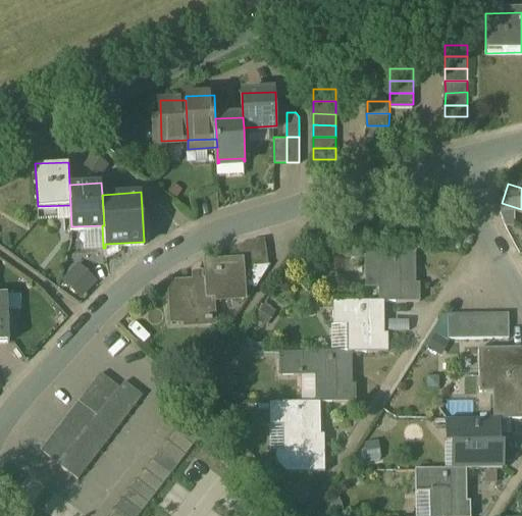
[(264,236),(250,239),(250,240),(238,242),(240,257),(244,257),(245,270),(255,269),(255,265),(269,262),(264,236)]
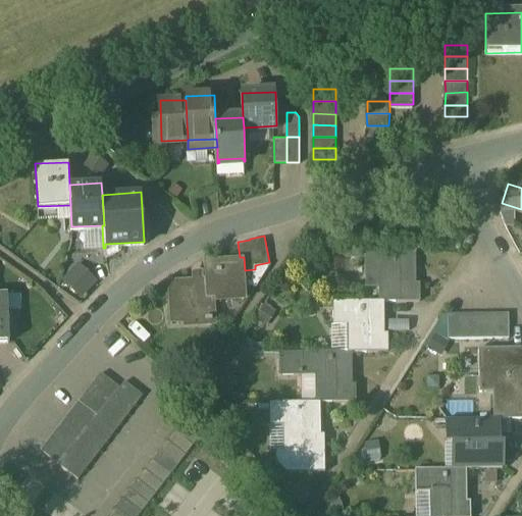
[(415,249),(363,249),(364,272),(377,272),(378,300),(382,300),(419,299),(418,281),(409,281),(410,254),(415,254),(415,249)]
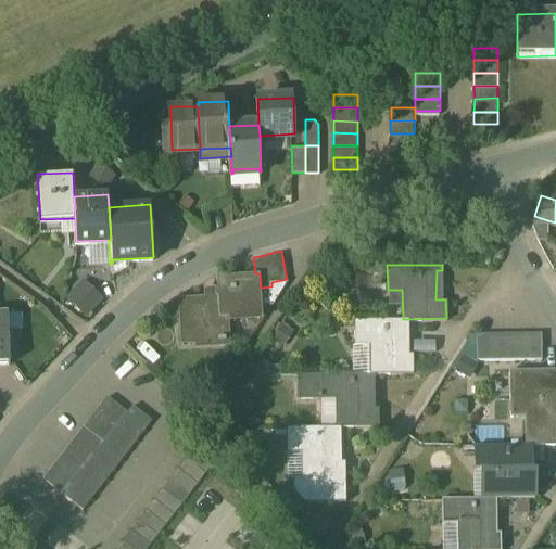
[(88,313),(105,293),(85,273),(66,293),(88,313)]
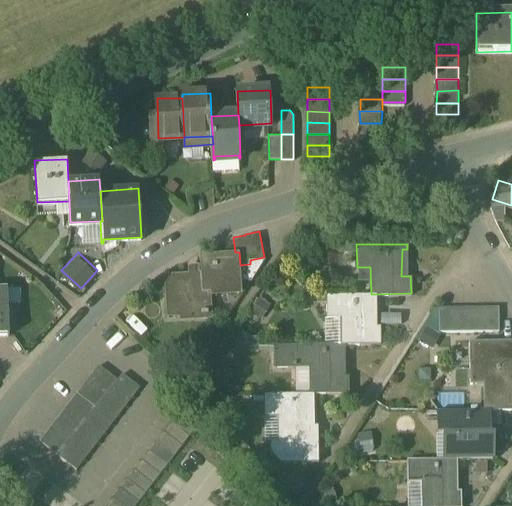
[(201,272),(165,273),(167,315),(170,315),(170,311),(197,309),(197,314),(212,313),(211,290),(240,289),(240,265),(239,252),(235,252),(200,254),(201,272)]
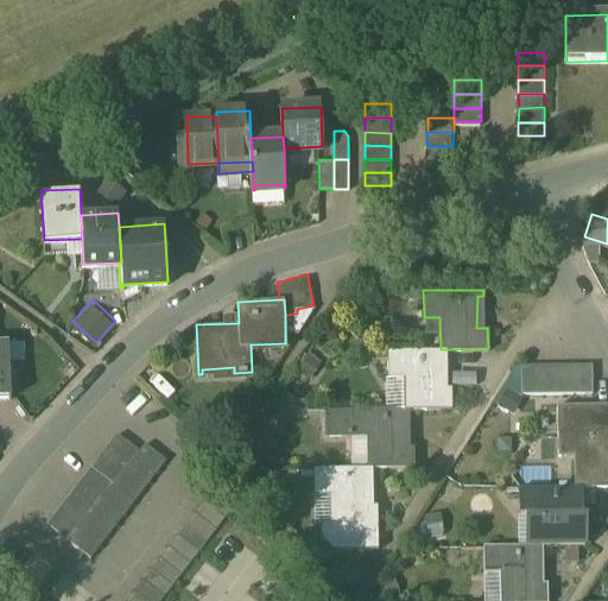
[(10,341),(0,341),(0,396),(11,397),(10,341)]
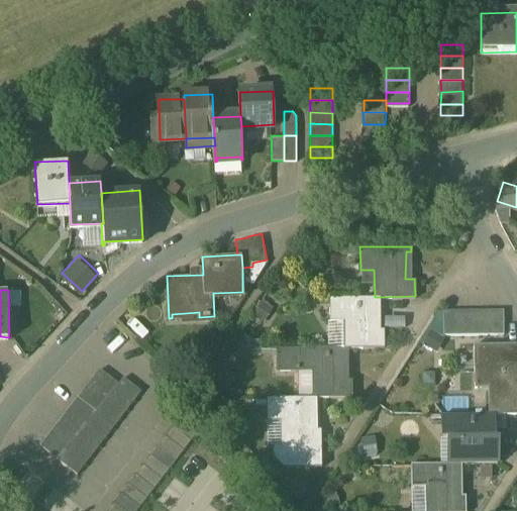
[(375,297),(329,297),(329,319),(342,319),(342,346),(347,346),(384,345),(384,326),(375,326),(375,303),(379,302),(379,297),(375,297)]
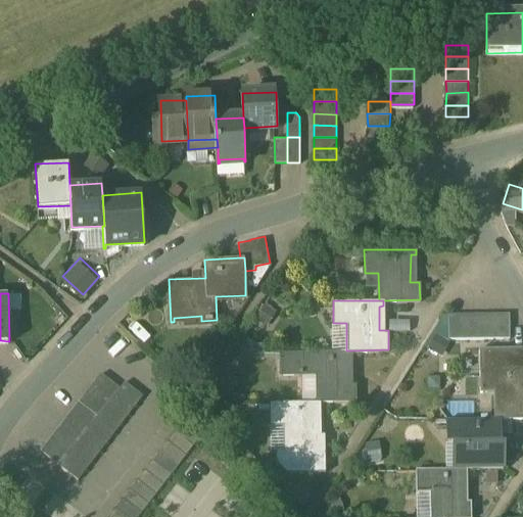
[(462,311),(448,312),(448,336),(462,336),(462,311)]
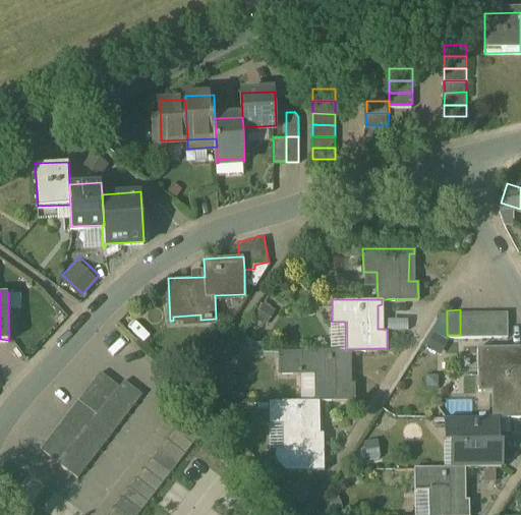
[(472,335),(472,309),(460,309),(460,335),(472,335)]
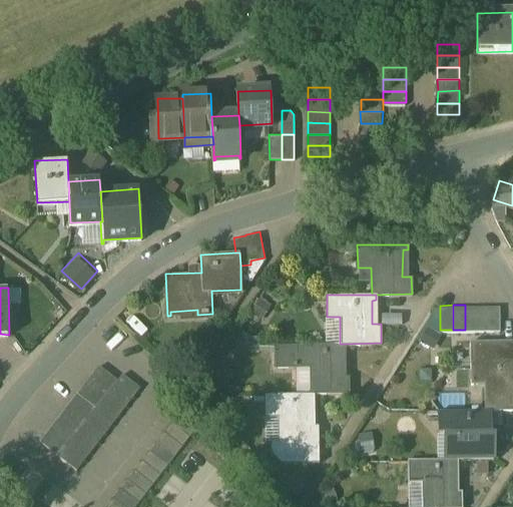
[(477,330),(477,305),(465,305),(465,330),(477,330)]
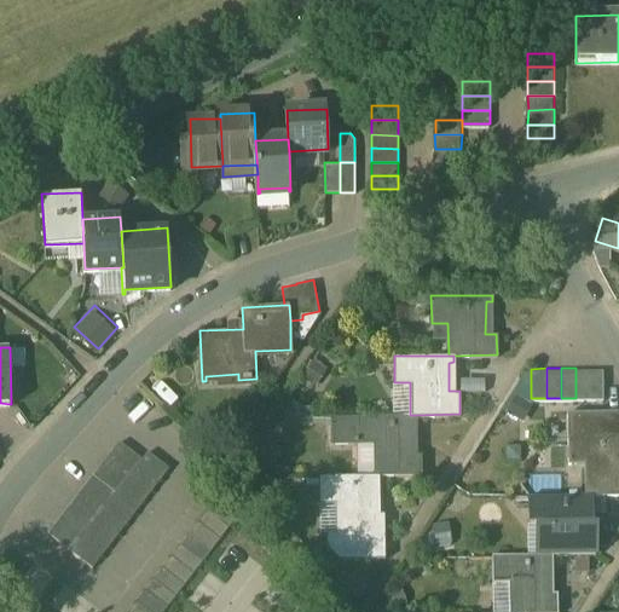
[(589,398),(588,368),(576,368),(576,398),(589,398)]
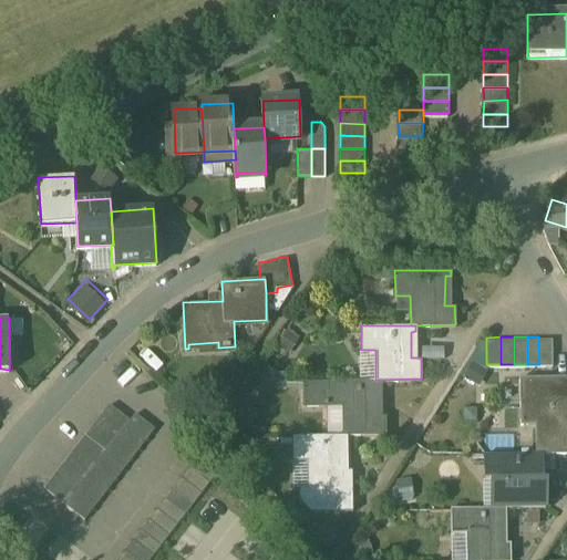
[(553,364),(552,336),(538,336),(539,364),(553,364)]
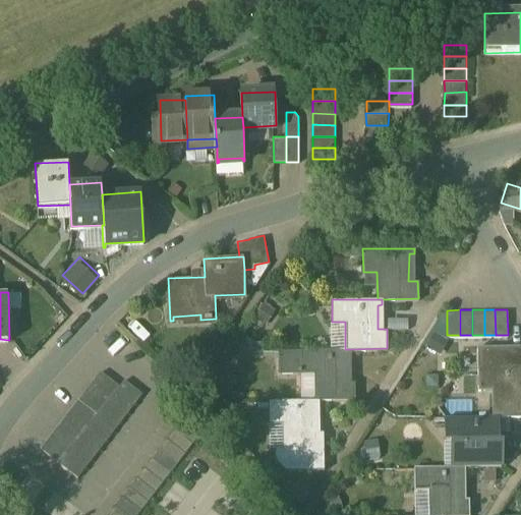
[(520,343),(489,344),(490,364),(520,363),(520,343)]
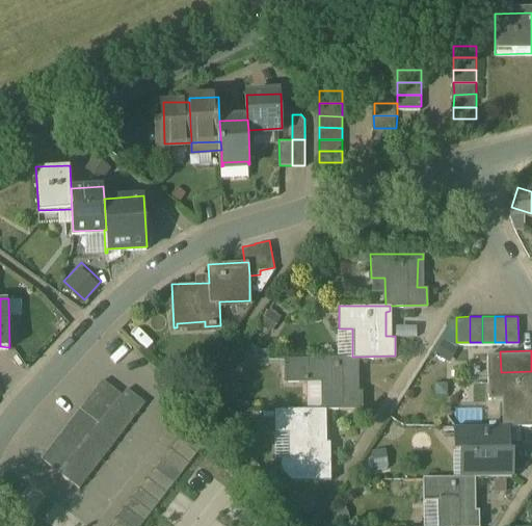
[(307,357),(283,357),(283,380),(307,380),(307,357)]
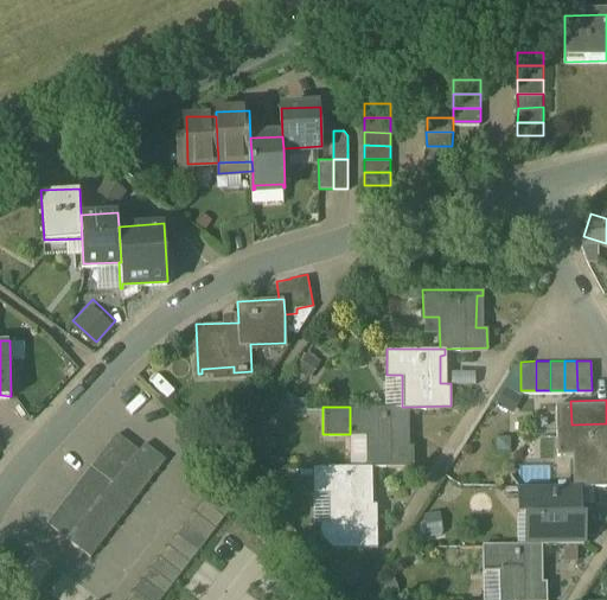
[(402,407),(350,407),(350,434),(366,434),(366,465),(372,465),(414,465),(413,444),(403,444),(403,413),(408,413),(408,407),(402,407)]
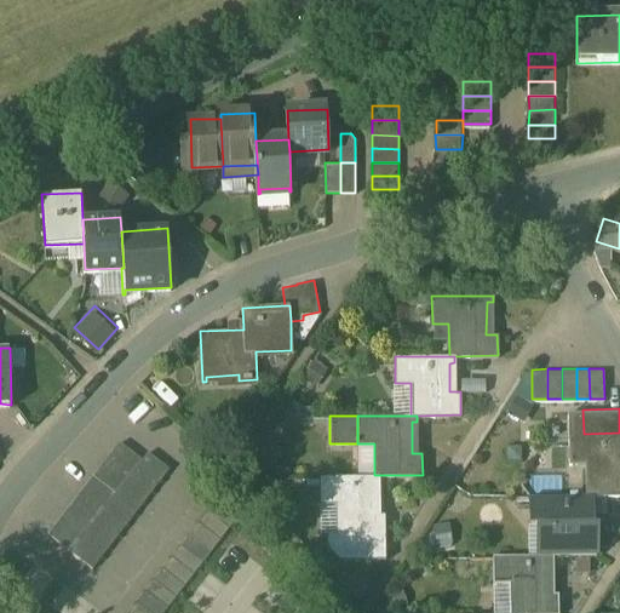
[(619,433),(584,434),(570,434),(570,462),(586,462),(586,494),(592,494),(619,494),(619,433)]
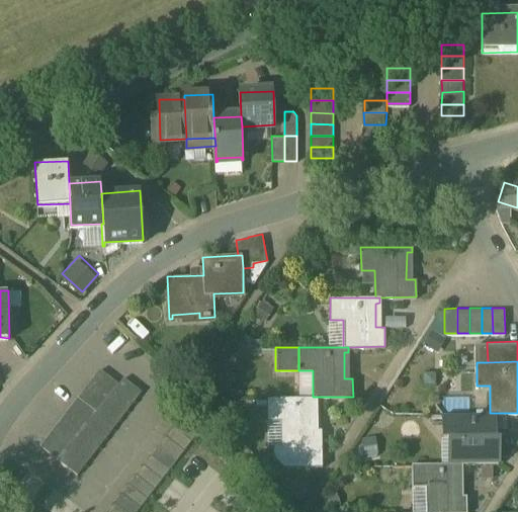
[(119,380),(100,365),(93,375),(112,390),(119,380)]
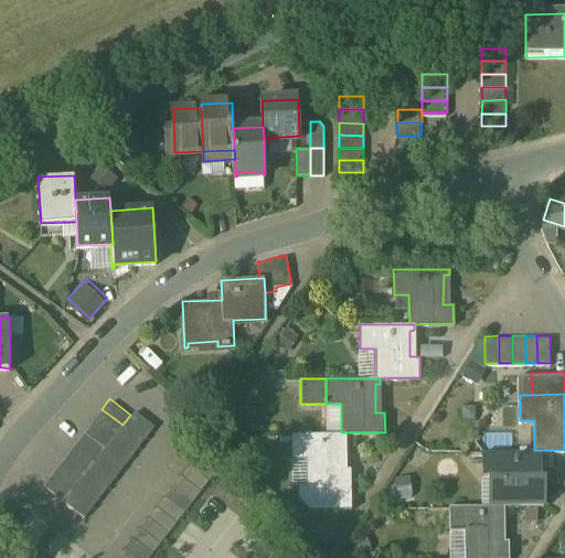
[(107,446),(104,450),(124,465),(156,424),(136,408),(130,415),(123,425),(115,436),(107,446)]
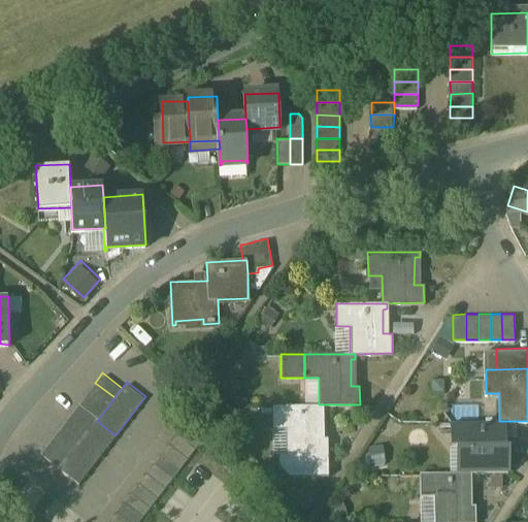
[(114,397),(95,383),(88,393),(107,408),(114,397)]
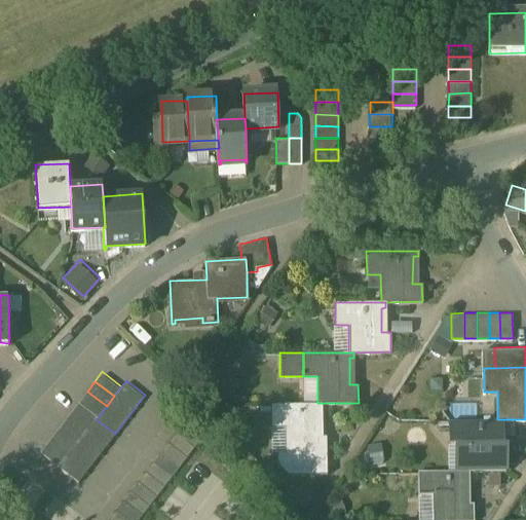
[(107,406),(87,392),(80,401),(100,415),(107,406)]
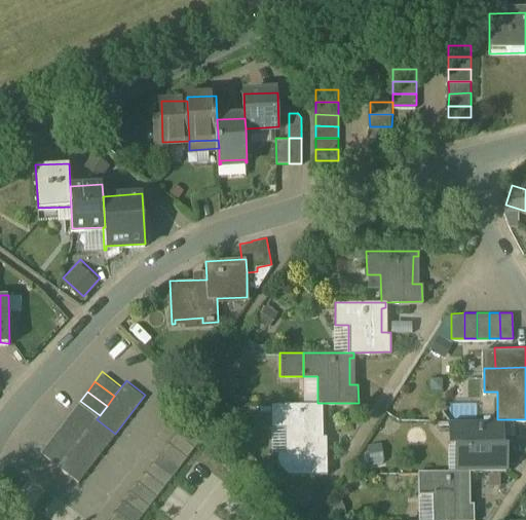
[(80,401),(80,400),(72,411),(91,425),(97,419),(100,415),(80,401)]
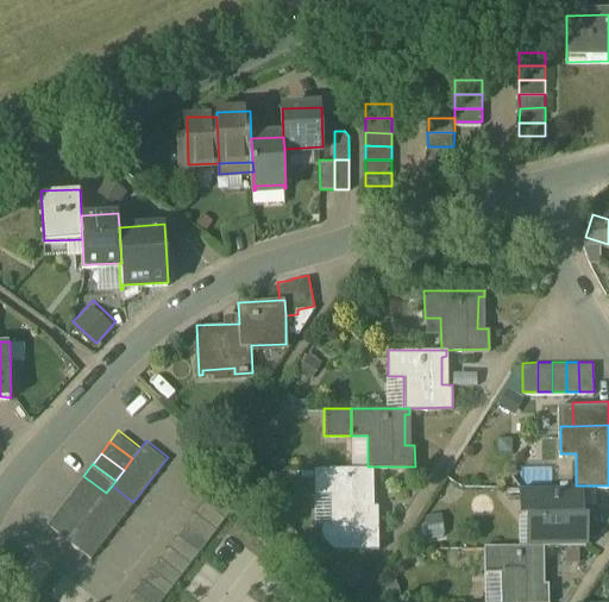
[(368,466),(314,466),(314,494),(331,493),(331,522),(331,525),(378,525),(378,505),(374,505),(374,466),(368,466)]
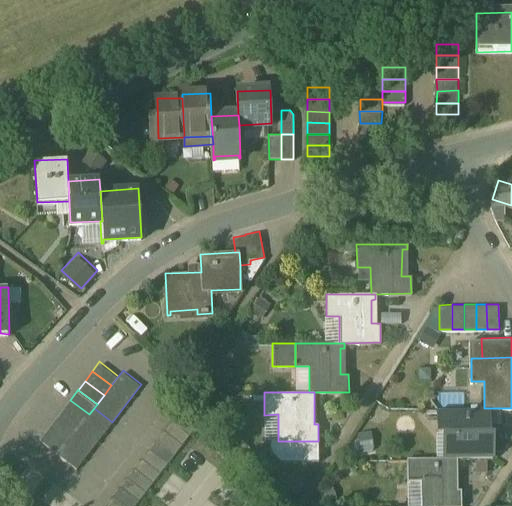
[(89,414),(70,400),(62,409),(82,424),(89,414)]
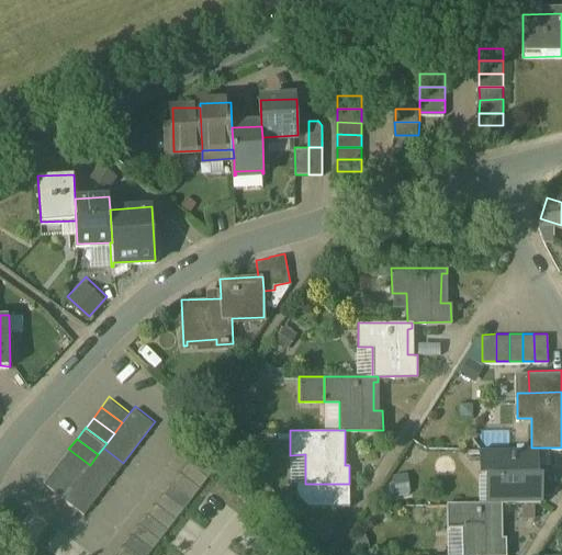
[(74,487),(65,498),(85,513),(123,463),(103,448),(98,454),(90,465),(82,475),(74,487)]
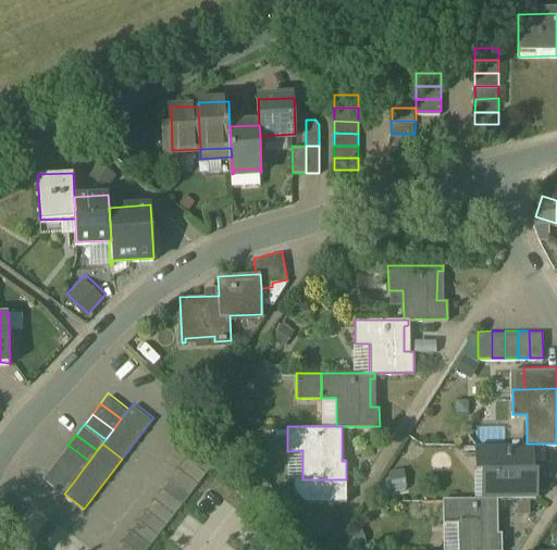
[(527,444),(478,445),(478,469),(493,469),(493,499),(498,499),(536,499),(536,477),(528,477),(528,450),(532,450),(532,444),(527,444)]
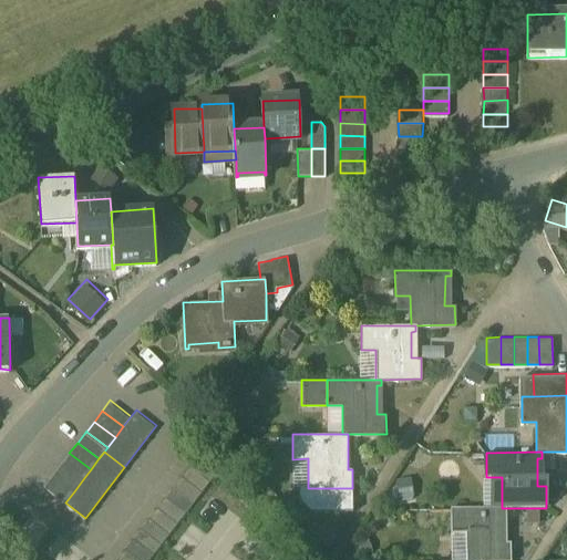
[(91,469),(69,453),(61,464),(83,479),(91,469)]
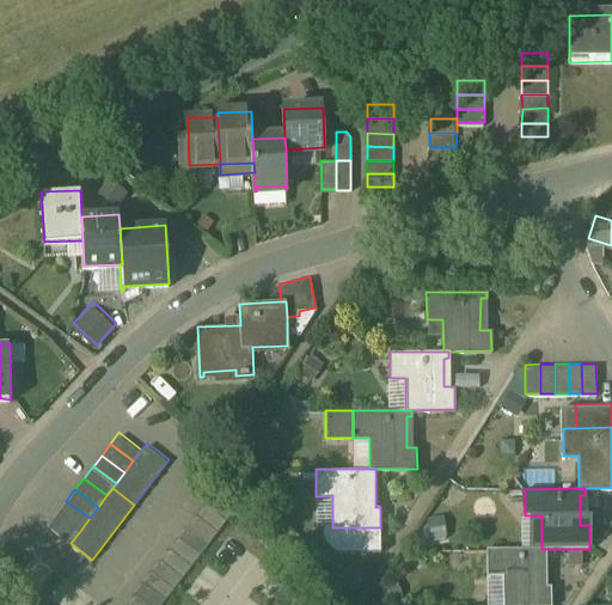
[(214,490),(127,604),(128,604),(160,604),(236,507),(214,490)]
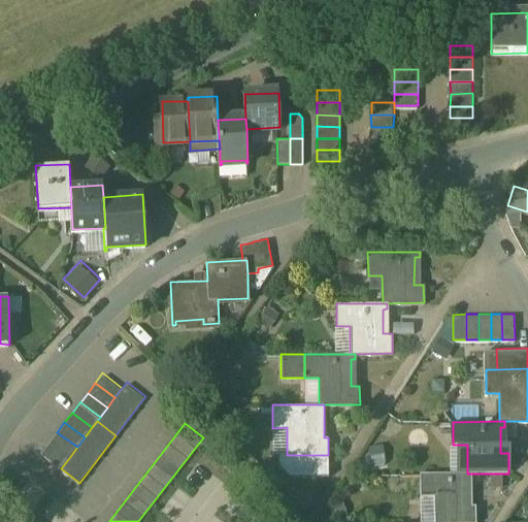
[(77,447),(57,432),(50,443),(69,458),(77,447)]
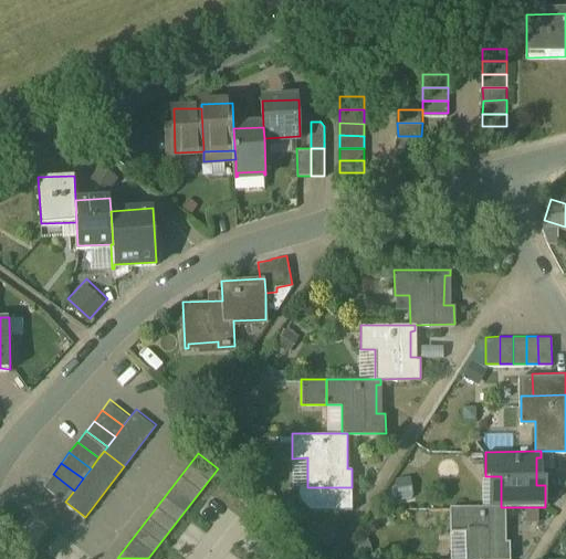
[(74,491),(53,474),(44,485),(65,502),(74,491)]
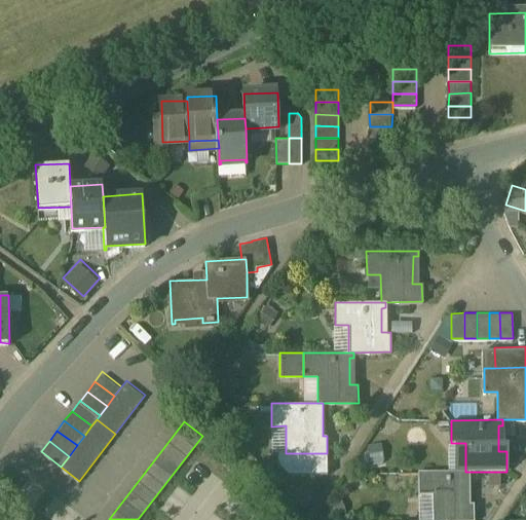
[(327,453),(286,453),(286,451),(277,451),(277,463),(289,474),(327,473),(327,453)]
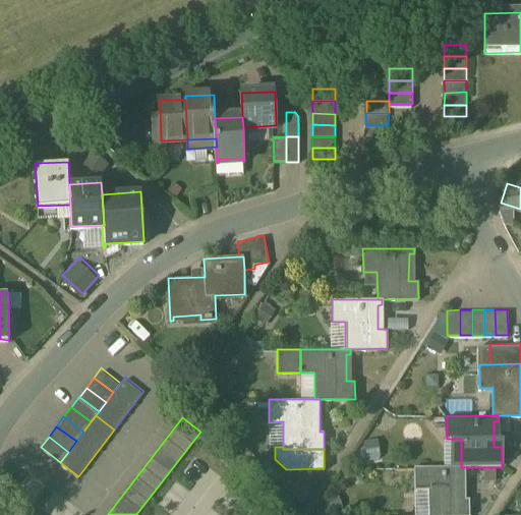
[(461,467),(415,467),(415,489),(430,489),(429,514),(470,514),(471,497),(462,497),(461,471),(466,471),(466,467),(461,467)]
